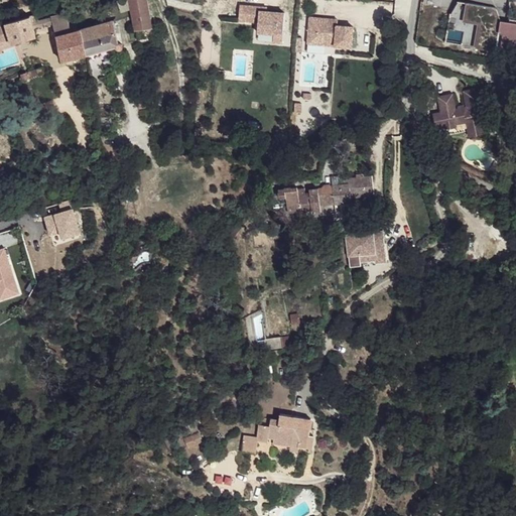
[(146,0),(130,0),(136,30),(151,27),(146,0)]
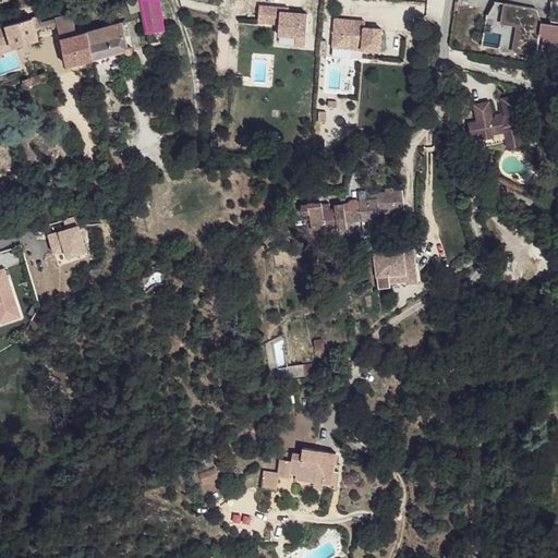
[(500,22),(501,2),(493,1),(492,21),(500,22)]
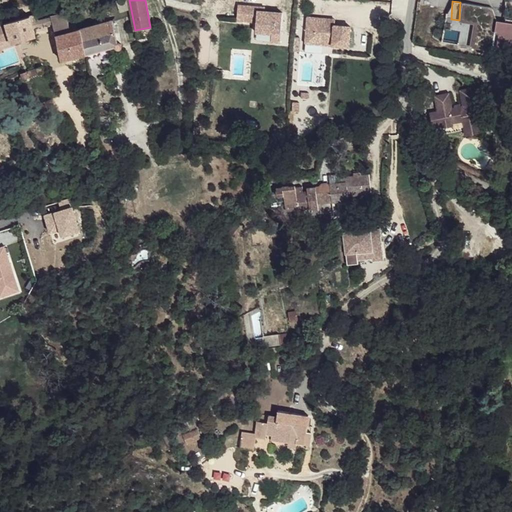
[(495,7),(466,2),(463,18),(478,21),(474,46),(502,52),(502,48),(511,50),(511,22),(500,21),(493,19),(495,7)]
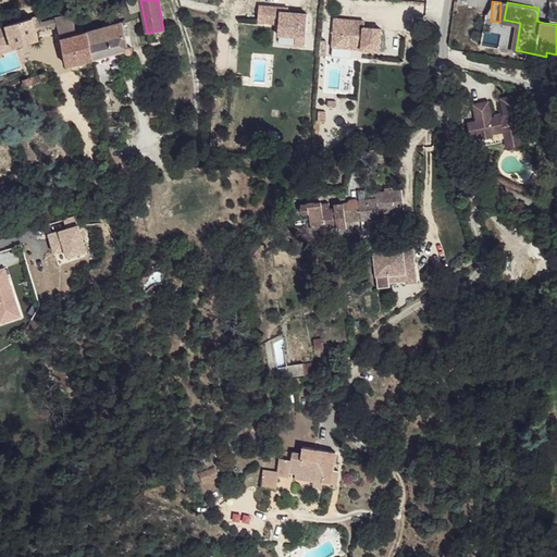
[(280,10),(281,5),(259,3),(258,20),(279,22),(279,33),(296,34),(306,34),(307,11),(287,10),(280,10)]
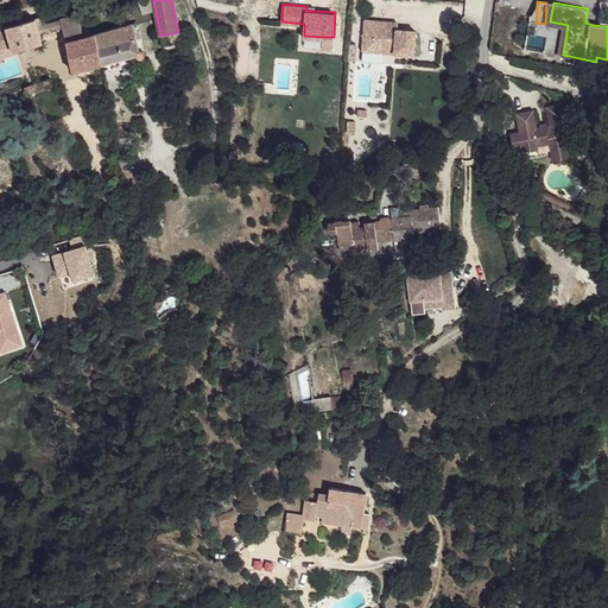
[(63,27),(67,40),(84,37),(78,14),(61,19),(63,27)]
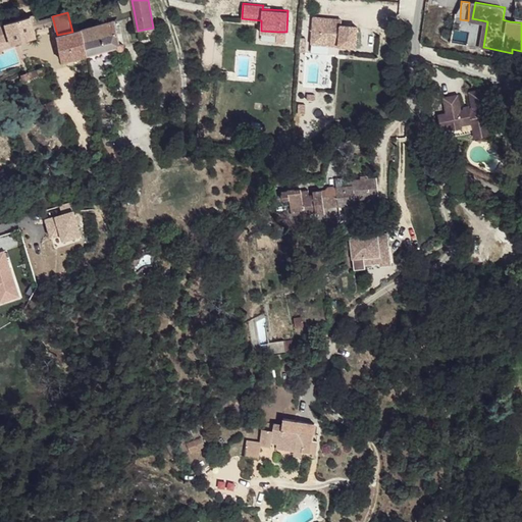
[(31,16),(34,30),(54,23),(52,16),(40,19),(38,14),(31,16)]
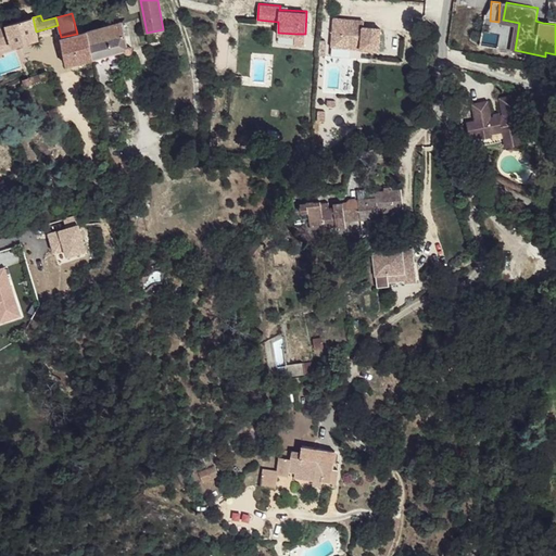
[(351,17),(333,16),(331,45),(379,48),(380,26),(363,25),(350,24),(351,17)]
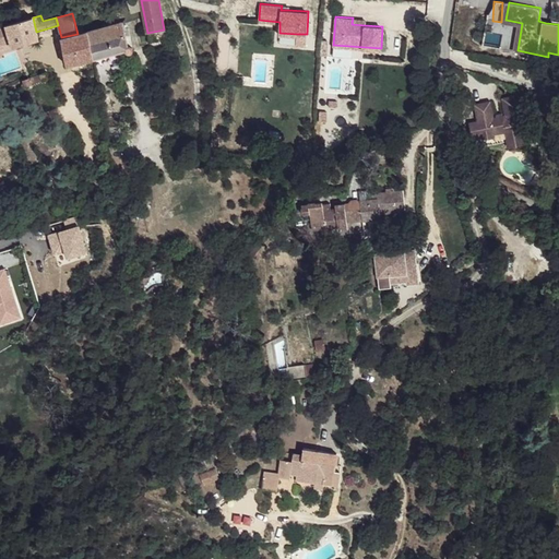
[(33,18),(6,24),(9,34),(11,44),(12,45),(38,38),(36,32),(33,18)]
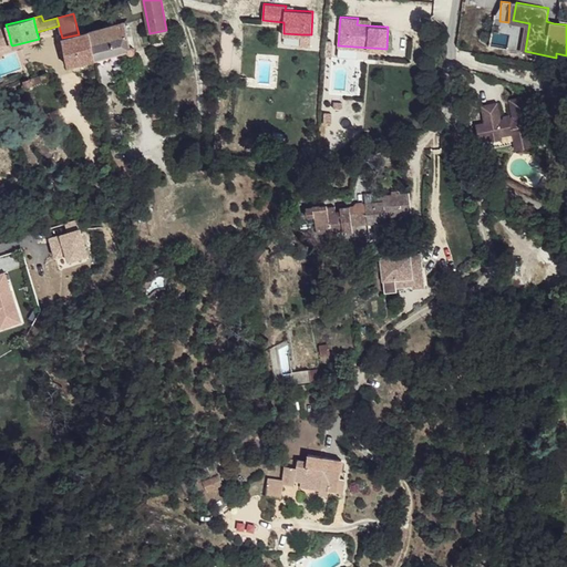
[(69,64),(129,50),(130,51),(131,51),(132,51),(133,51),(134,50),(134,49),(134,48),(134,47),(133,47),(132,45),(131,45),(124,22),(79,34),(62,38),(69,64)]
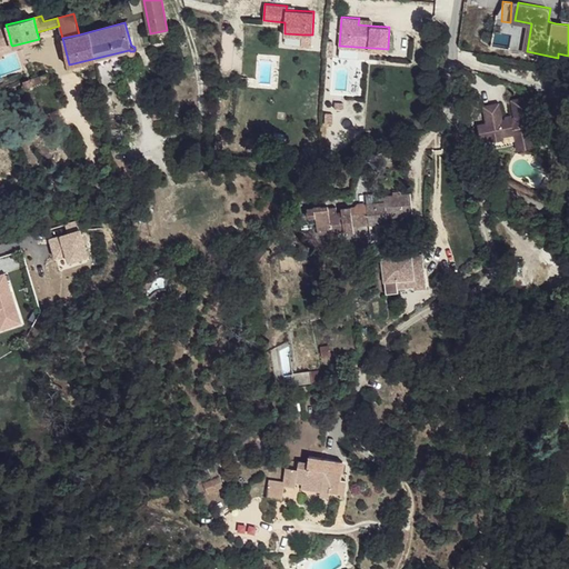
[(169,39),(167,30),(150,33),(151,42),(169,39)]
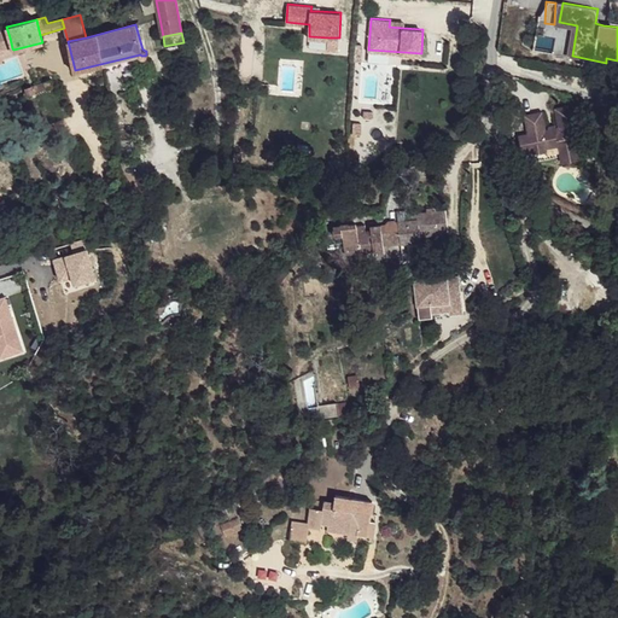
[(10,38),(0,40),(0,51),(12,48),(10,38)]
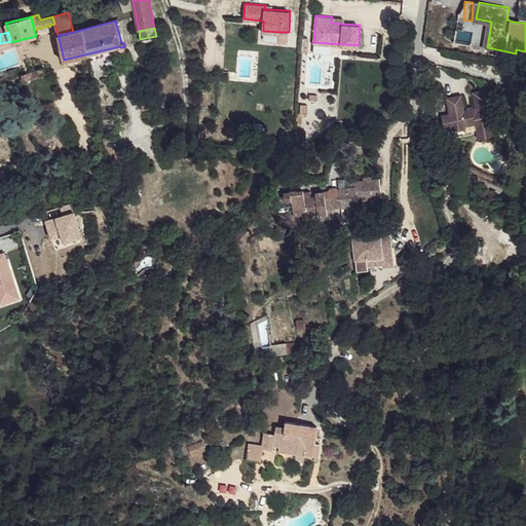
[(289,32),(279,32),(278,40),(288,40),(289,32)]
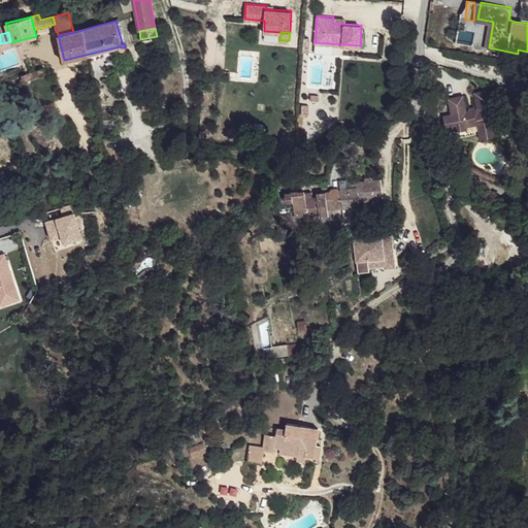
[(39,76),(37,70),(28,73),(30,79),(39,76)]
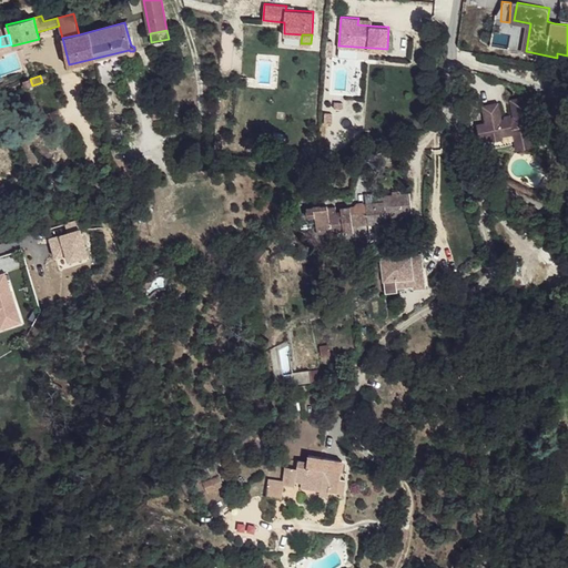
[(515,133),(516,139),(534,135),(533,130),(538,129),(531,94),(511,98),(515,115),(513,115),(506,118),(503,118),(499,101),(484,104),(487,121),(478,123),(482,140),(489,138),(489,141),(505,138),(505,135),(515,133)]
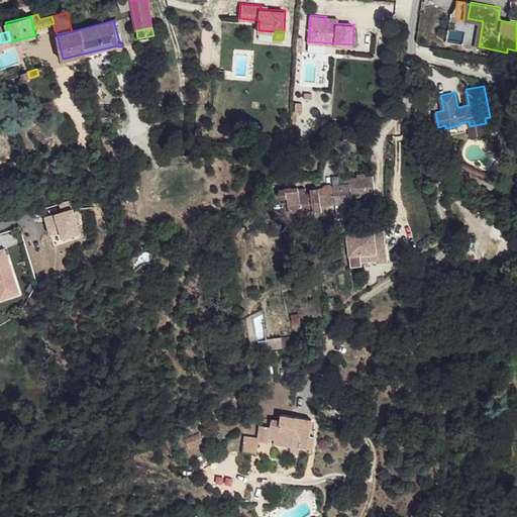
[(486,123),(470,126),(472,134),(487,131),(486,123)]
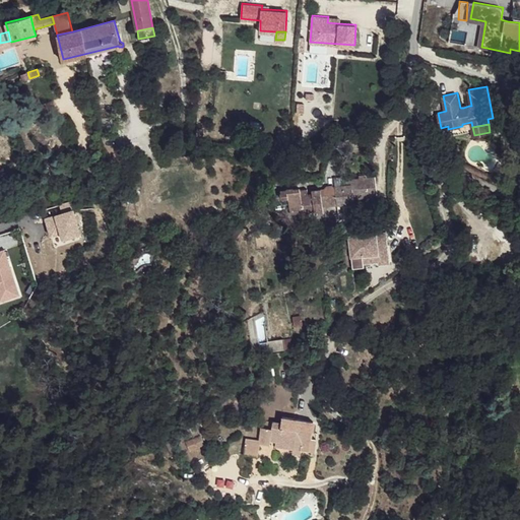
[(336,202),(352,201),(352,196),(376,194),(375,183),(376,183),(375,174),(340,178),(341,183),(334,184),(334,185),(336,202)]
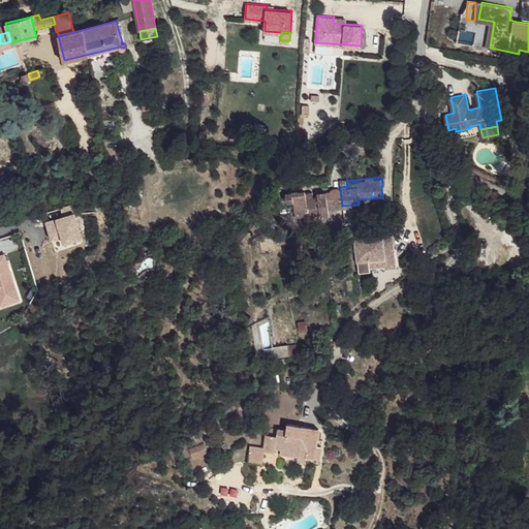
[(340,188),(316,191),(316,193),(317,193),(319,209),(342,206),(340,188)]
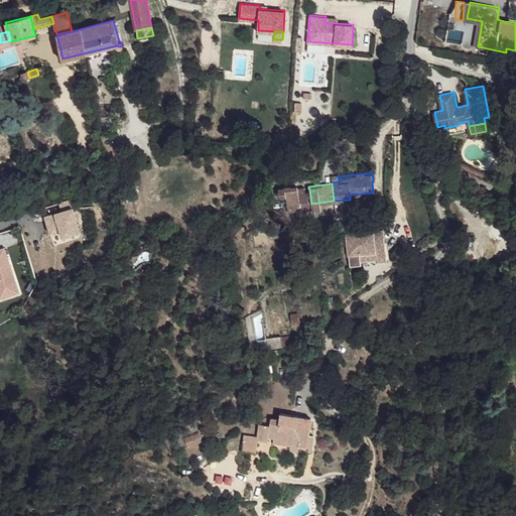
[(287,208),(311,206),(311,204),(309,188),(308,188),(286,191),(287,208)]
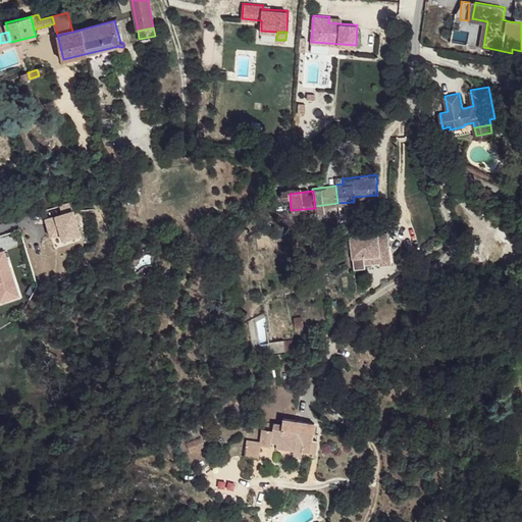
[(386,233),(350,238),(353,270),(364,269),(364,268),(364,265),(389,263),(386,233)]
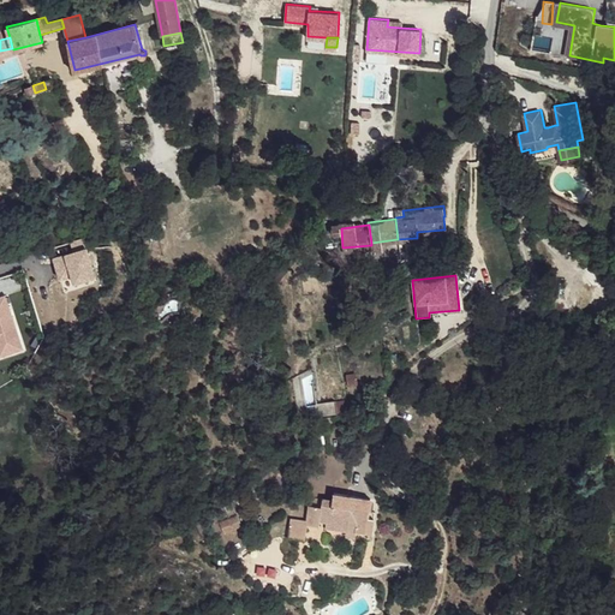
[(0,356),(22,350),(5,297),(0,298),(0,356)]
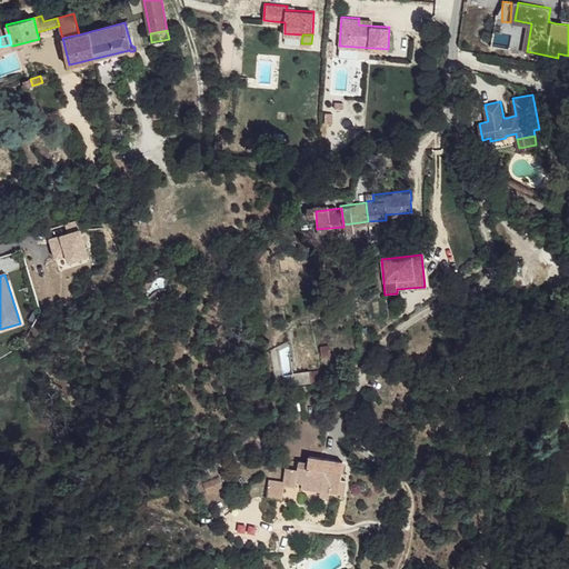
[(311,385),(309,372),(293,375),(295,387),(311,385)]
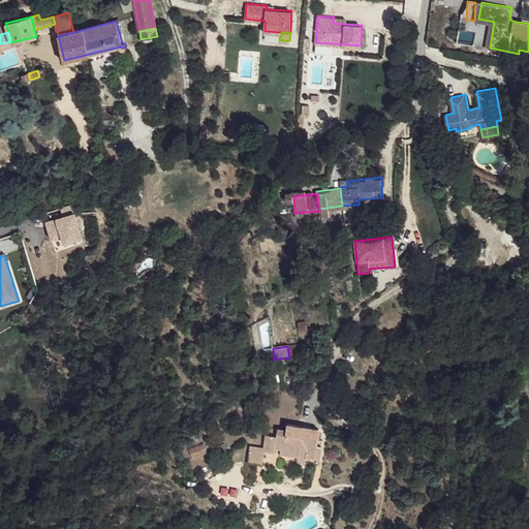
[(281,449),(281,454),(300,457),(301,455),(308,456),(308,458),(316,459),(315,463),(320,464),(322,445),(318,445),(320,429),(288,424),(287,429),(279,427),(278,436),(265,434),(262,446),(261,449),(262,449),(275,452),(275,448),(281,449)]
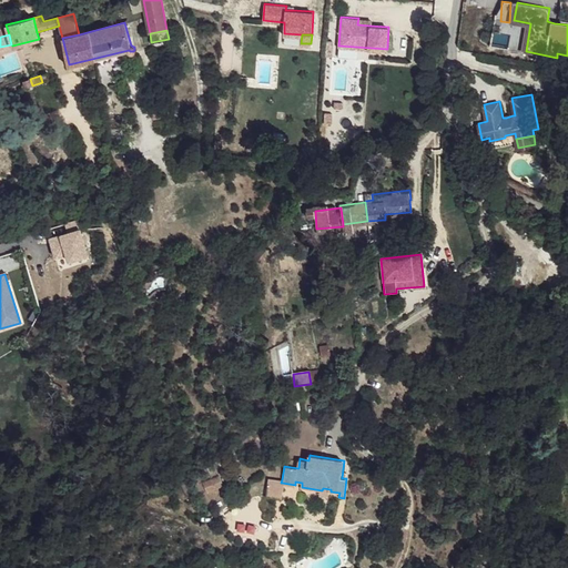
[(226,456),(217,462),(220,466),(229,460),(226,456)]
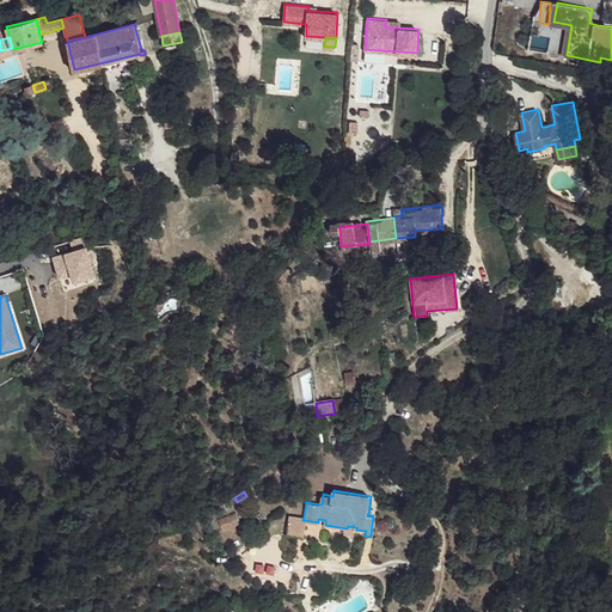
[(236,512),(218,519),(221,530),(239,522),(236,512)]
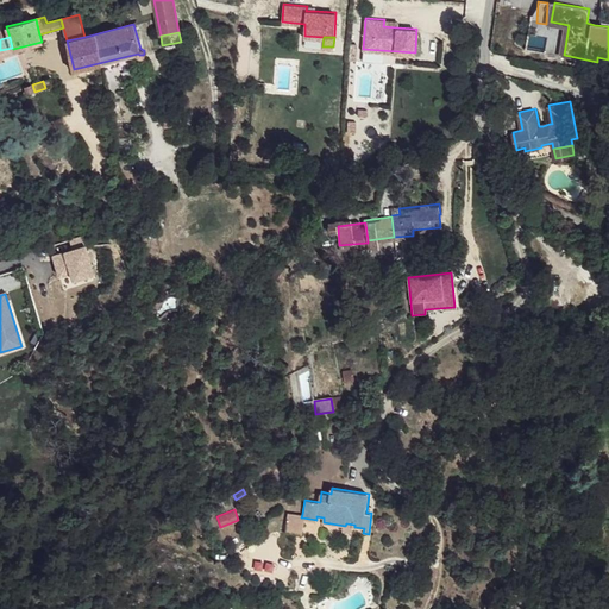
[(302,514),(287,512),(283,532),(297,534),(300,518),(301,518),(302,514)]
